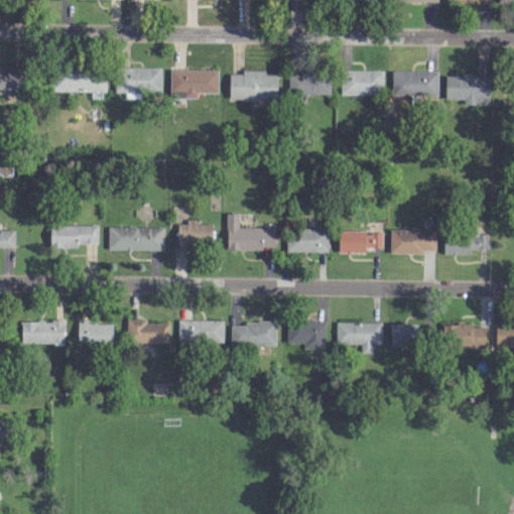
[(0,89),(26,90),(27,71),(0,69),(0,89)]
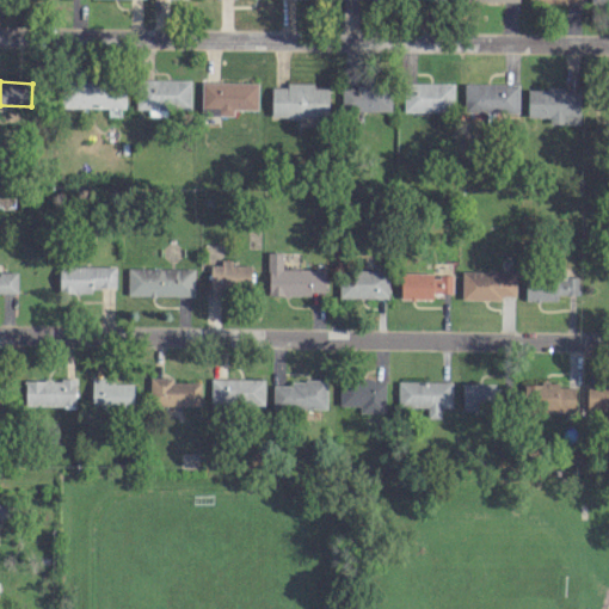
[(194,82),(139,81),(139,110),(152,110),(152,117),(168,118),(168,110),(192,111),(194,82)]
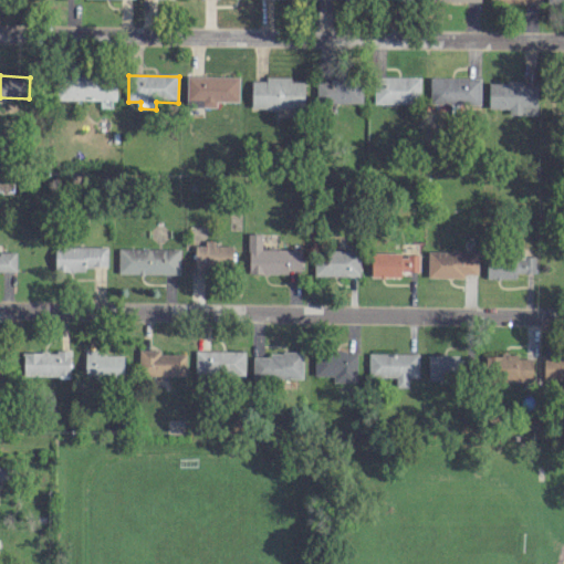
[(55,101),(116,102),(117,77),(55,76),(55,101)]
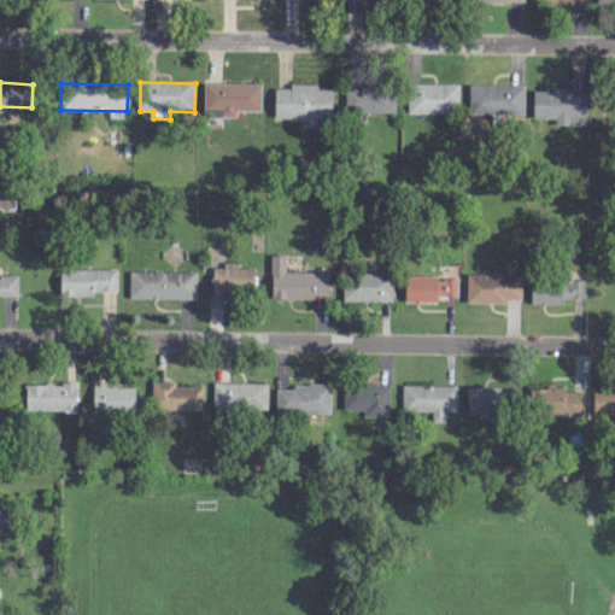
[(263,112),(262,85),(205,86),(206,118),(238,118),(238,112),(263,112)]
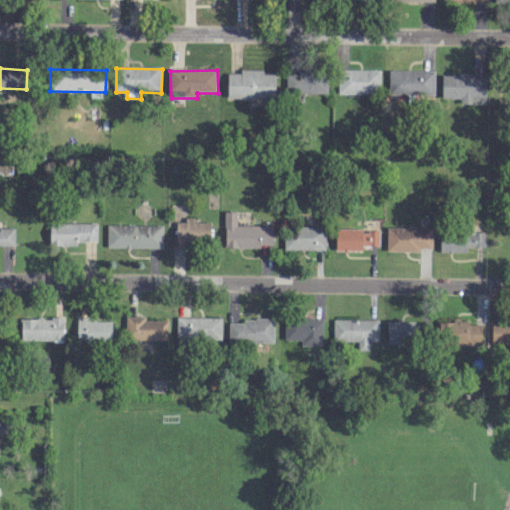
[(229,74),(229,99),(276,100),(276,75),(265,75),(265,71),(242,71),(241,75),(229,74)]
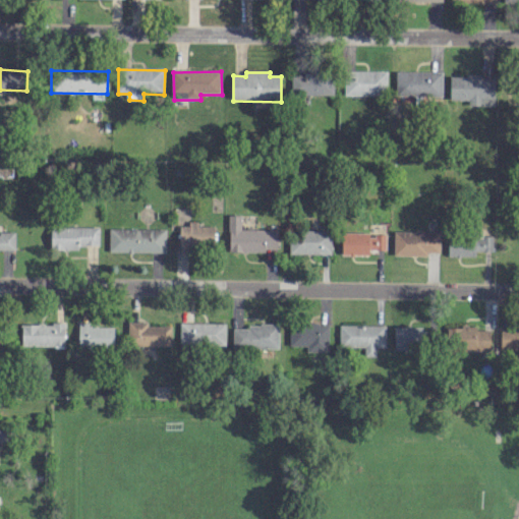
[(346,97),(388,97),(388,72),(347,72),(346,97)]
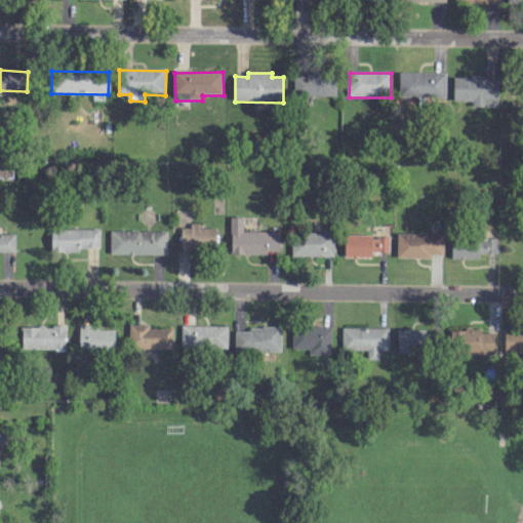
[(446,98),(447,74),(401,73),(400,97),(446,98)]
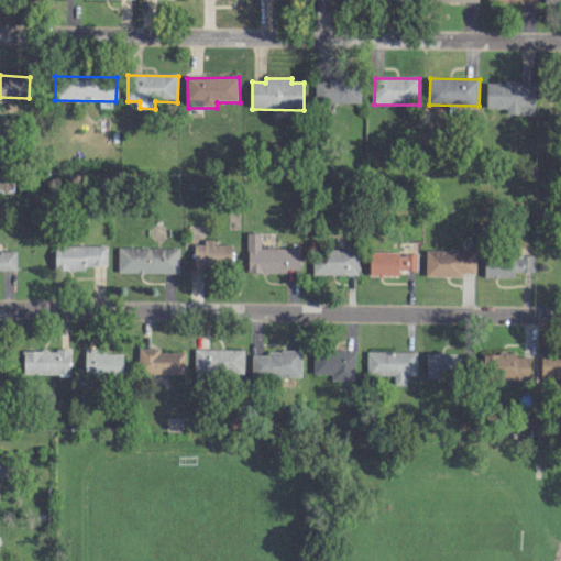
[(362,105),(363,81),(317,80),(316,102),(362,105)]
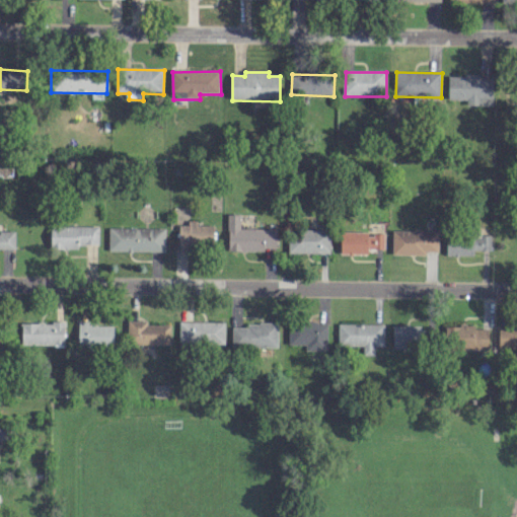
[(468,101),(467,106),(494,106),(494,77),(450,76),(449,100),(468,101)]
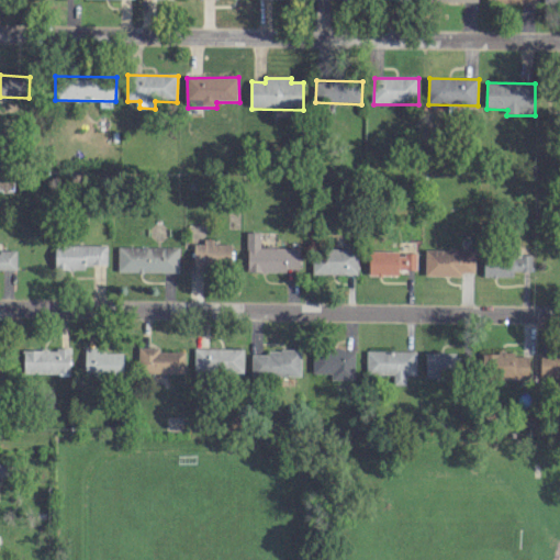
[(301,273),(301,248),(261,248),(261,233),(248,234),(248,273),(301,273)]
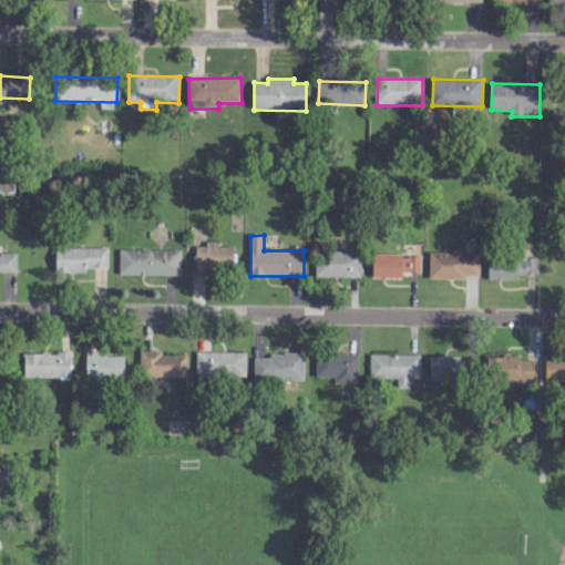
[(197,274),(235,274),(235,247),(216,247),(216,243),(206,243),(206,247),(197,247),(197,274)]
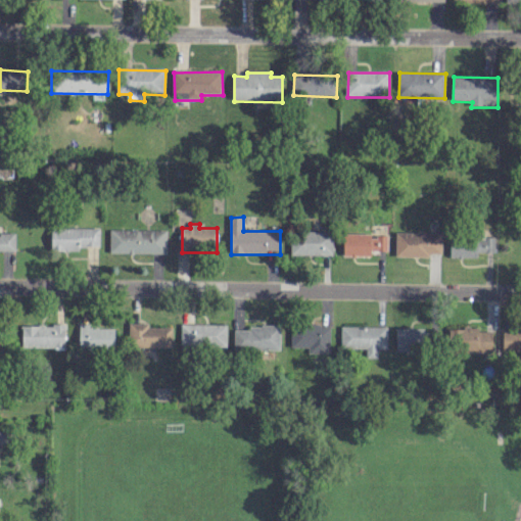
[(101,249),(101,229),(52,230),(53,250),(101,249)]
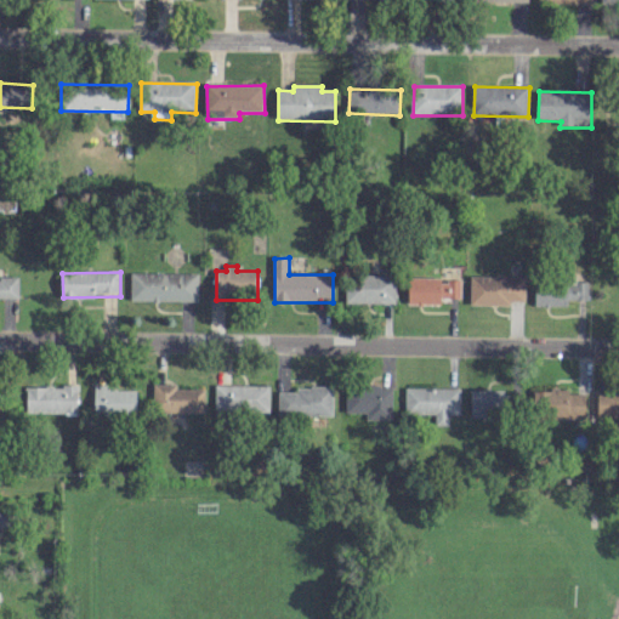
[(131,301),(199,304),(200,276),(131,273),(131,301)]
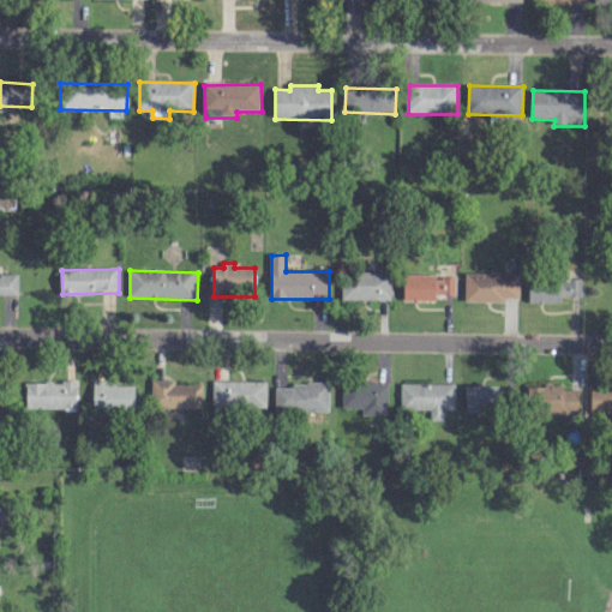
[(393,301),(393,274),(343,273),(343,301),(393,301)]
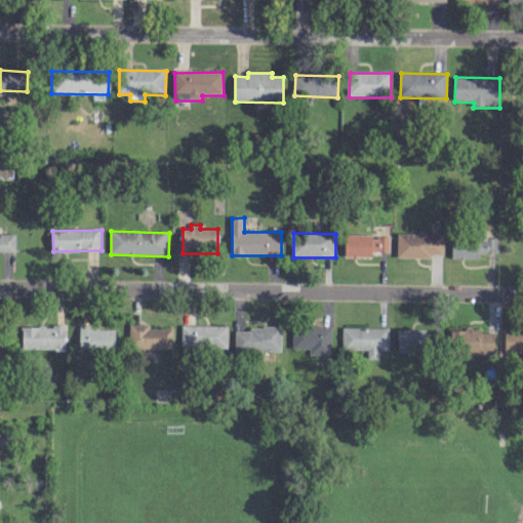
[(398,258),(433,259),(433,256),(445,256),(445,235),(399,234),(398,258)]
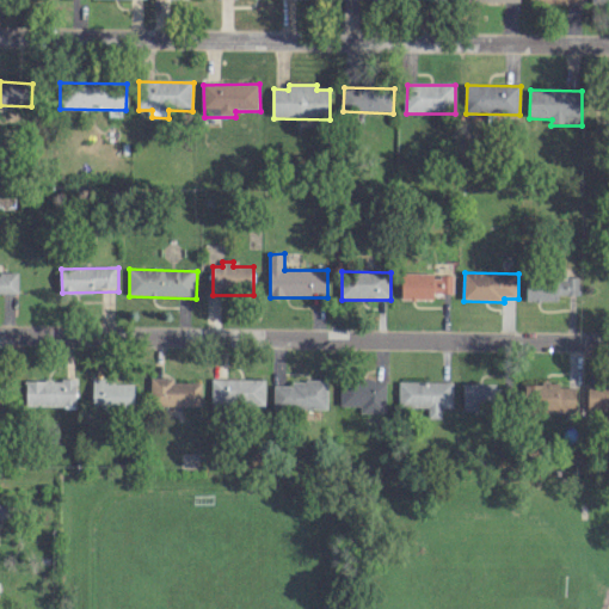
[(0,294),(19,295),(20,275),(0,274),(0,294)]
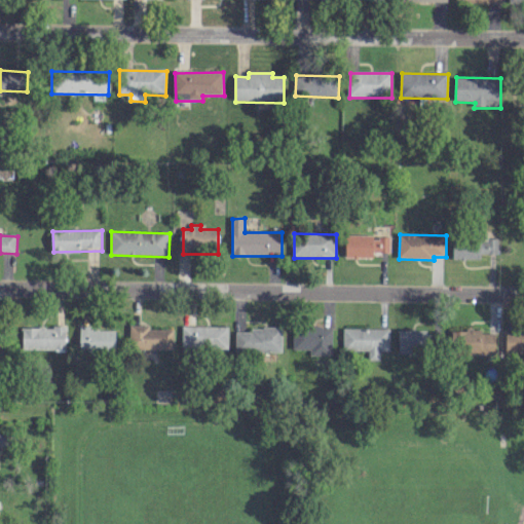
[(374,259),(374,253),(390,253),(391,238),(347,237),(346,258),(374,259)]
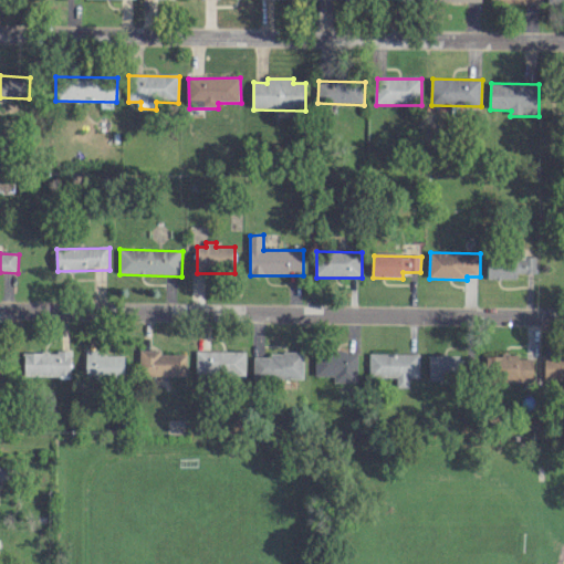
[(518,280),(518,274),(538,274),(538,257),(488,258),(489,281),(518,280)]
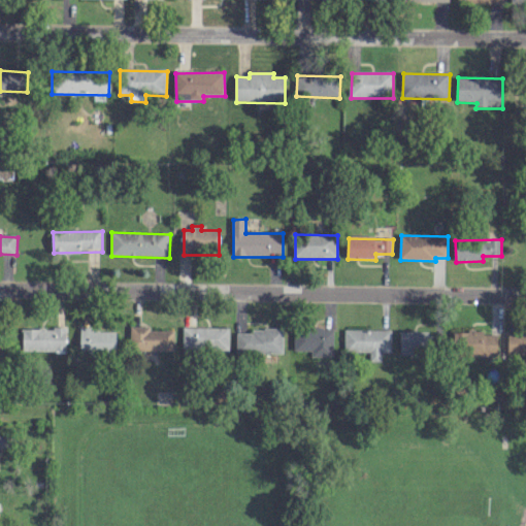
[(176,353),(175,332),(151,332),(151,327),(131,328),(131,353),(176,353)]
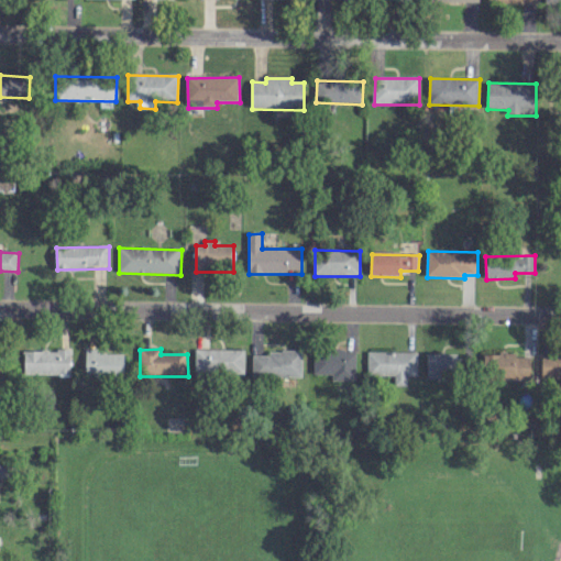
[(125,355),(107,354),(107,351),(87,350),(86,377),(124,378),(125,355)]
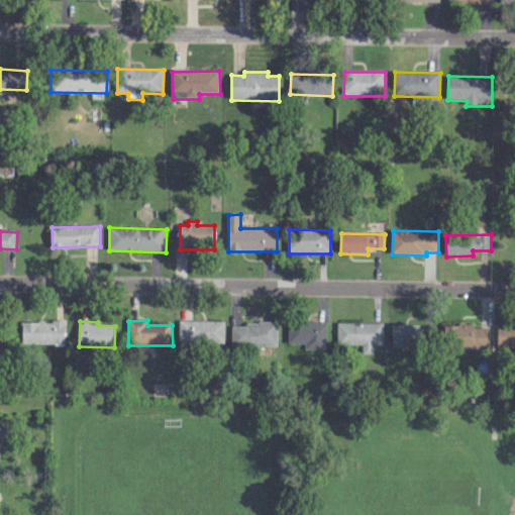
[(23,345),(66,345),(66,323),(23,322),(23,345)]
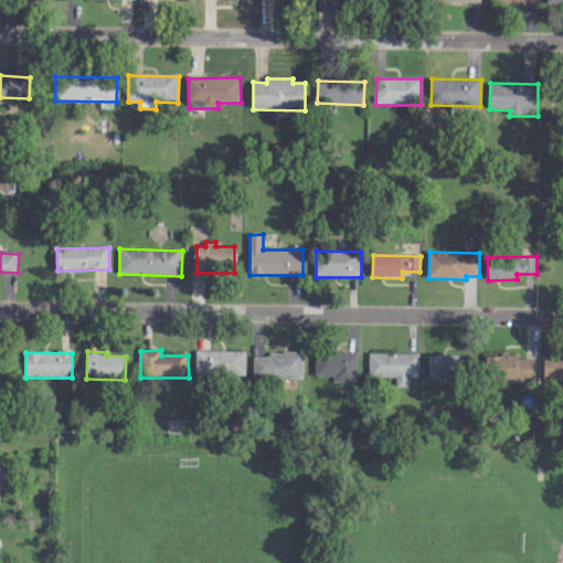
[(246,352),(197,352),(197,375),(246,375),(246,352)]
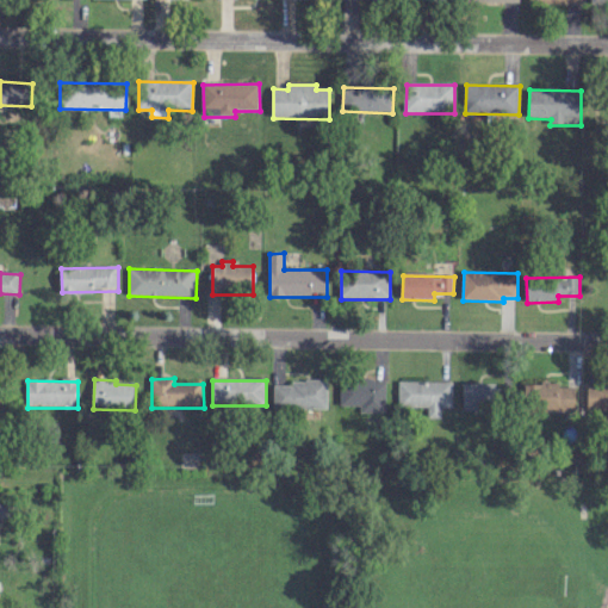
[(386,382),(341,382),(341,407),(361,407),(361,414),(386,415),(386,382)]
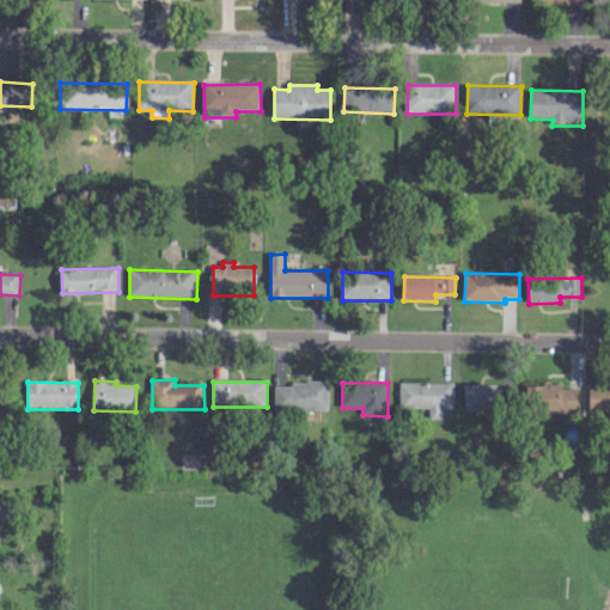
[(431,409),(431,421),(444,420),(444,410),(455,409),(455,383),(401,384),(401,409),(431,409)]
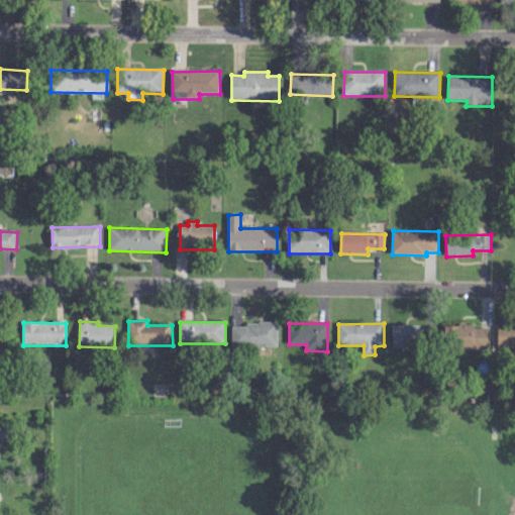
[(278,347),(278,324),(233,324),(233,347),(278,347)]
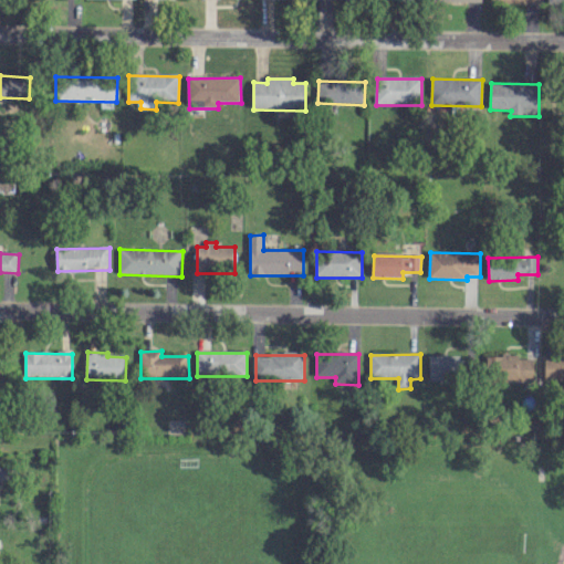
[(489,356),(488,382),(534,384),(535,358),(489,356)]
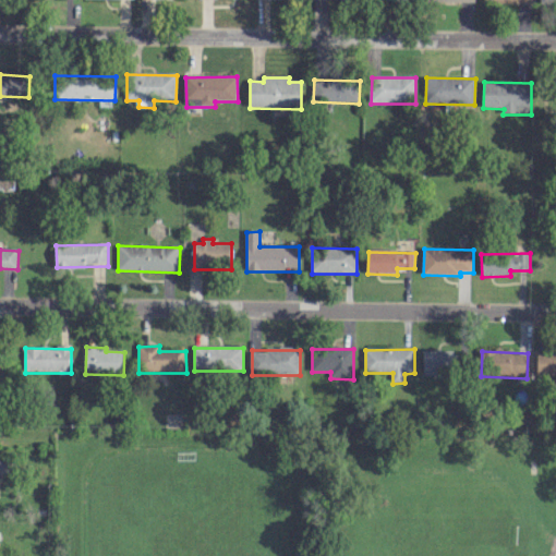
[(423,376),(454,376),(454,352),(423,352),(423,376)]
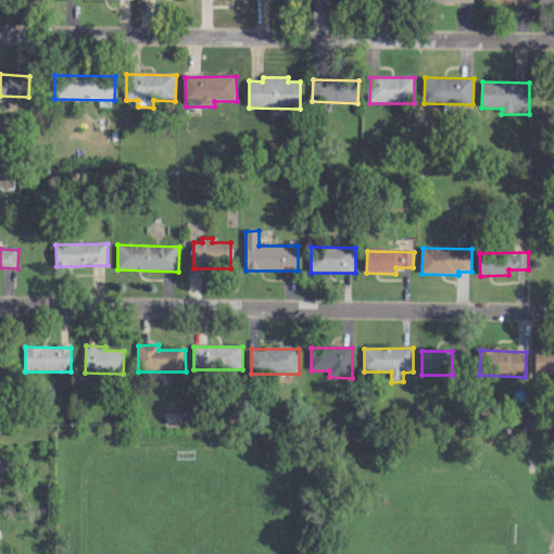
[(536,374),(553,374),(553,352),(536,352),(536,374)]
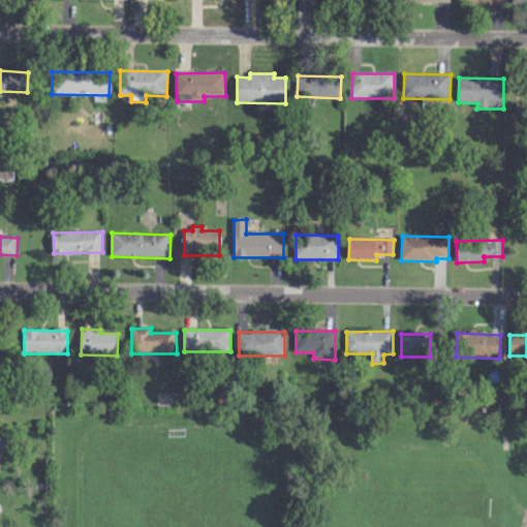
[(0,448),(8,448),(8,437),(0,437),(0,448)]
